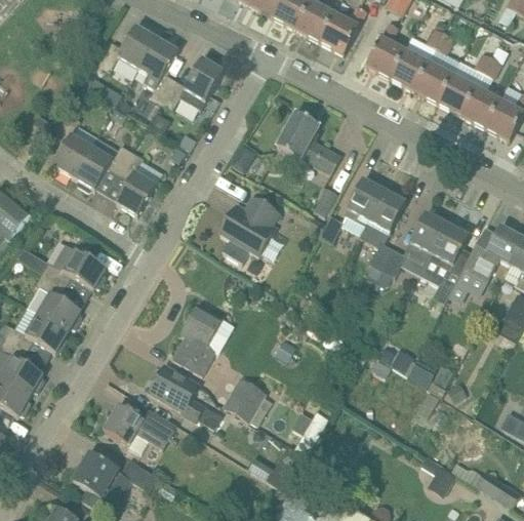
[(250,0),(247,5),(272,17),(280,0),(250,0)]
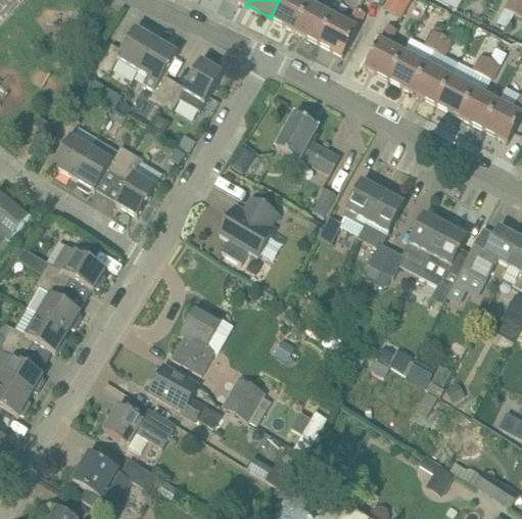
[(279,0),(271,17),(294,31),(310,2),(311,0),(279,0)]
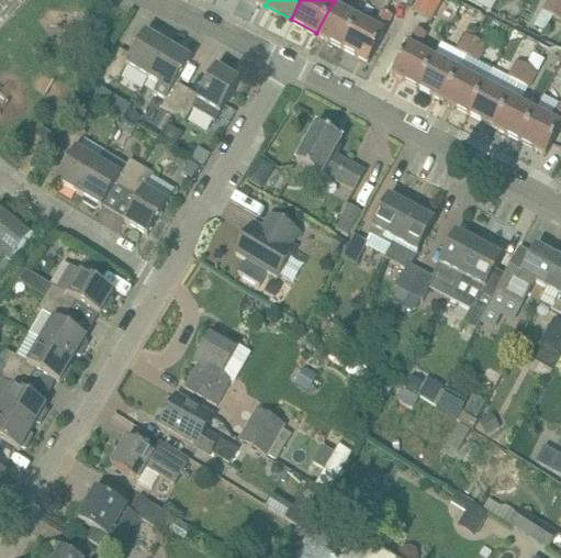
[(415,0),(411,9),(430,19),(440,0),(415,0)]
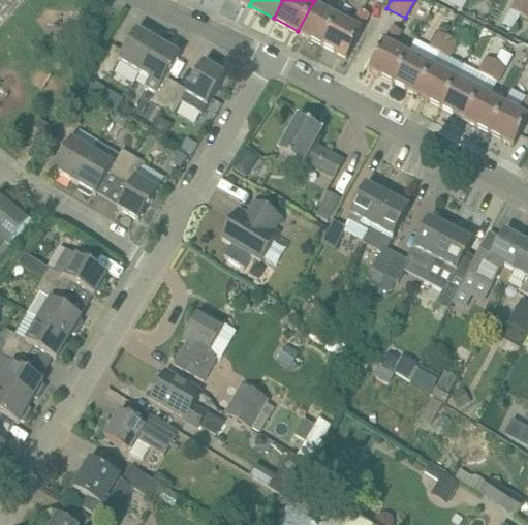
[(445,0),(461,8),(466,0),(445,0)]
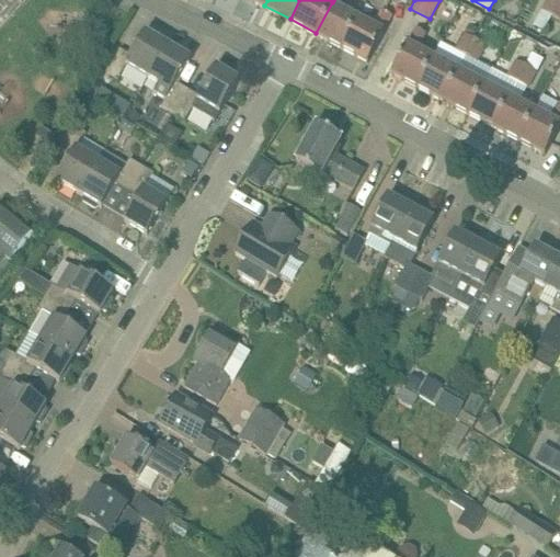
[(544,0),(540,7),(551,13),(557,0),(544,0)]
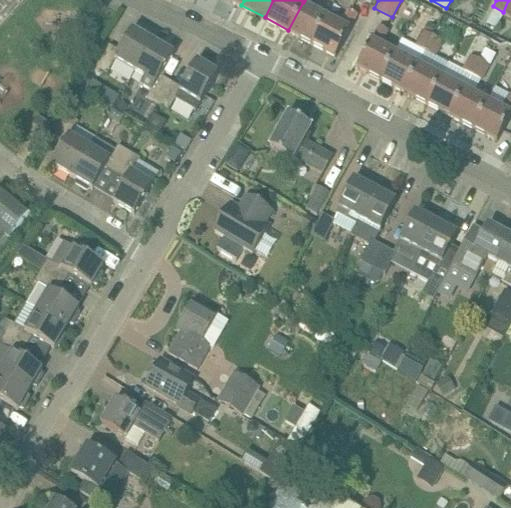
[(288,30),(311,42),(326,14),(303,2),(288,30)]
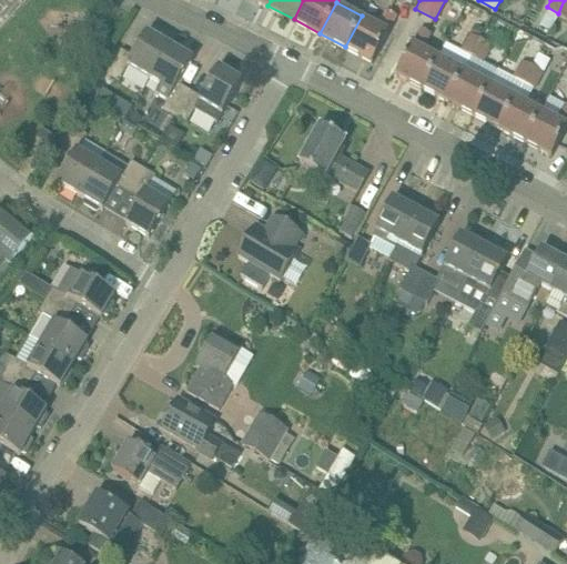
[(549,29),(558,13),(547,7),(538,22),(549,29)]
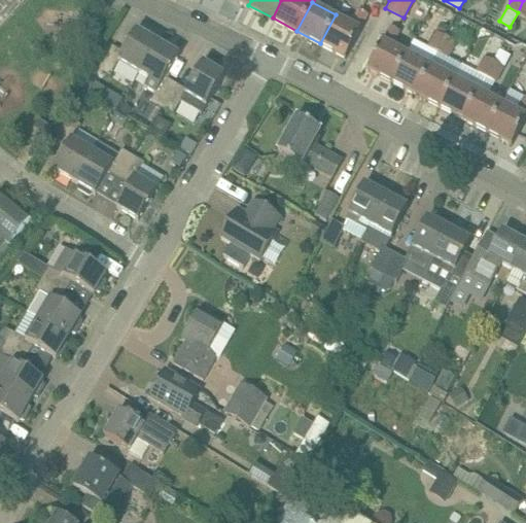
[(350,23),(336,14),(320,43),(345,56),(367,12),(358,7),(350,23)]
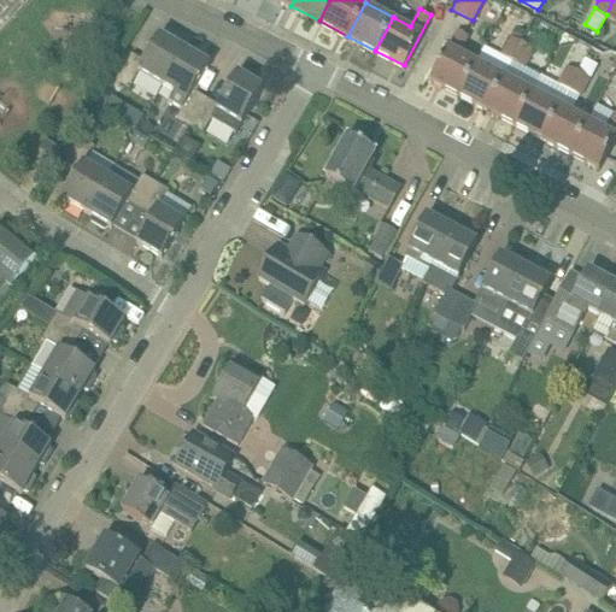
[(515,24),(511,34),(522,40),(527,30),(515,24)]
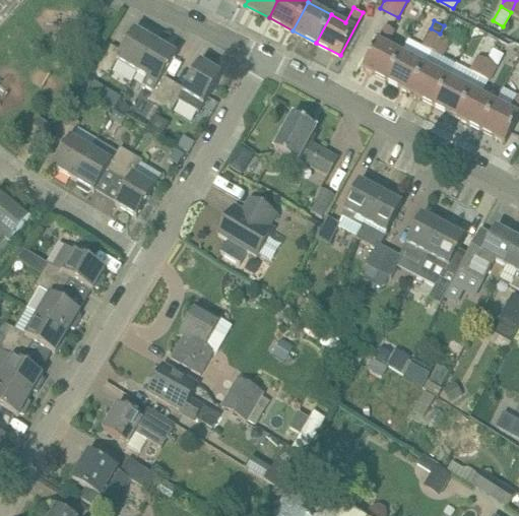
[(362,66),(386,78),(400,50),(386,43),(394,28),(384,23),(362,66)]
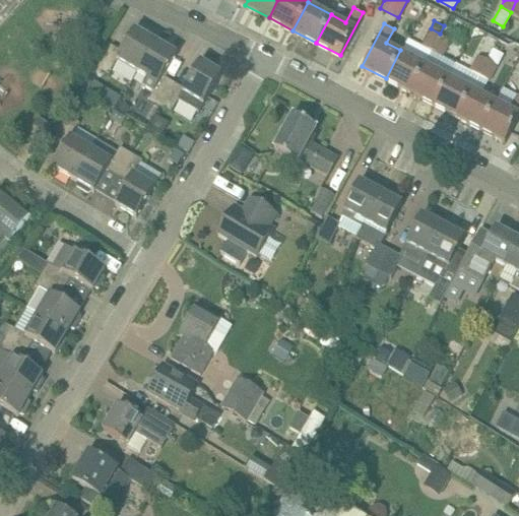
[(137,70),(154,40),(134,26),(121,49),(110,43),(96,65),(108,72),(117,58),(137,70)]
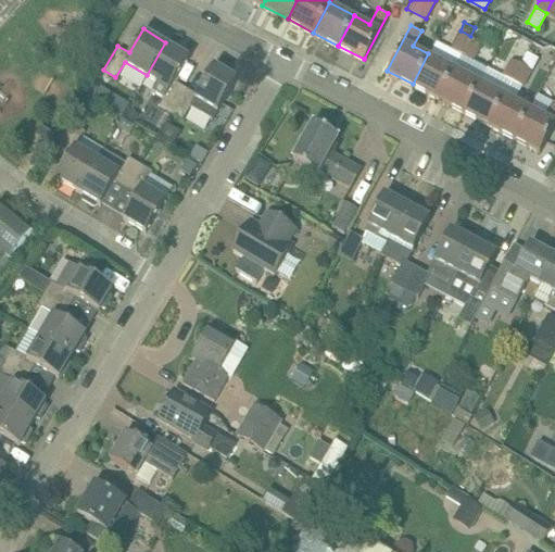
[(451,46),(462,51),(470,36),(461,30),(458,29),(451,46)]
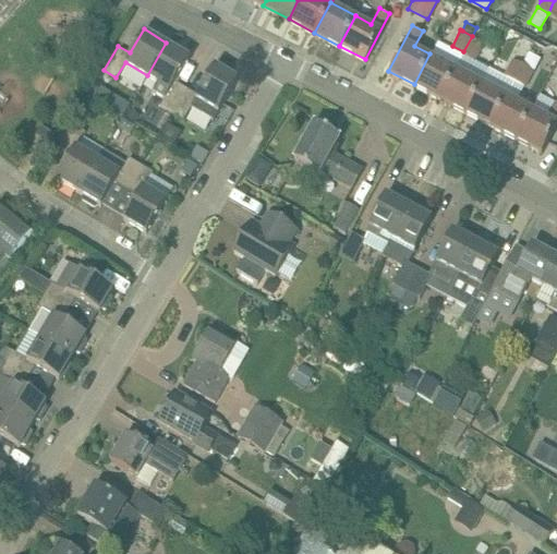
[(472,36),(463,51),(474,58),(483,41),(472,36)]
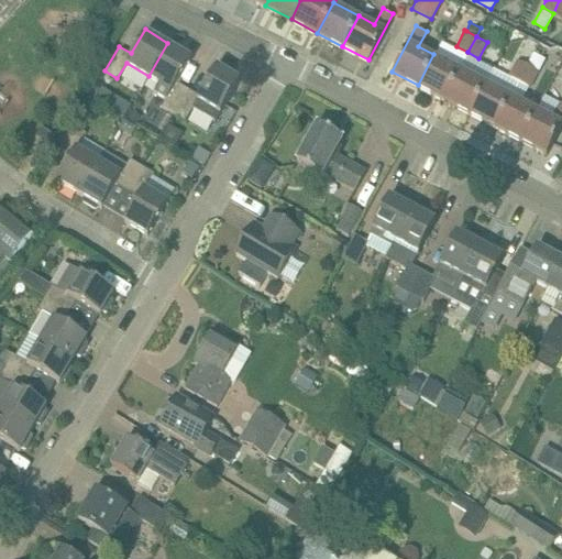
[(162,105),(173,111),(187,87),(176,80),(190,56),(167,43),(149,76),(158,81),(153,91),(165,99),(162,105)]
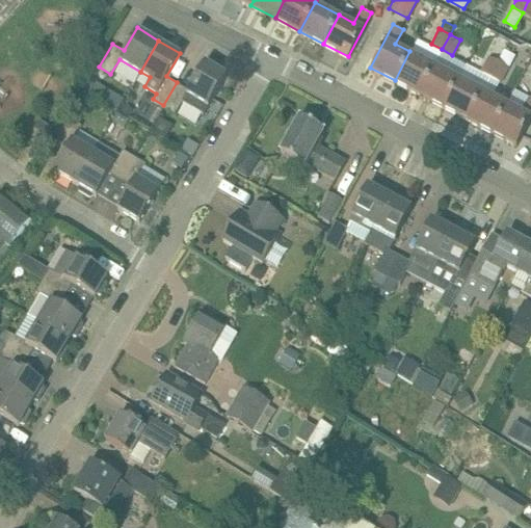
[(498,59),(508,64),(514,53),(504,48),(498,59)]
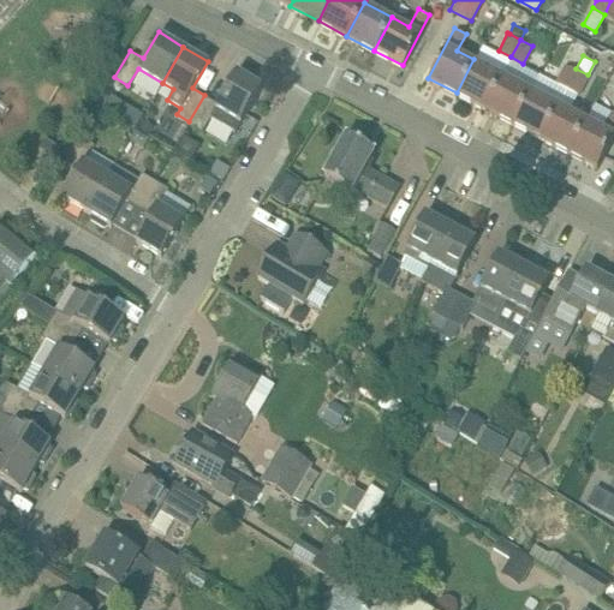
[(457,93),(484,108),(502,75),(474,59),(457,93)]
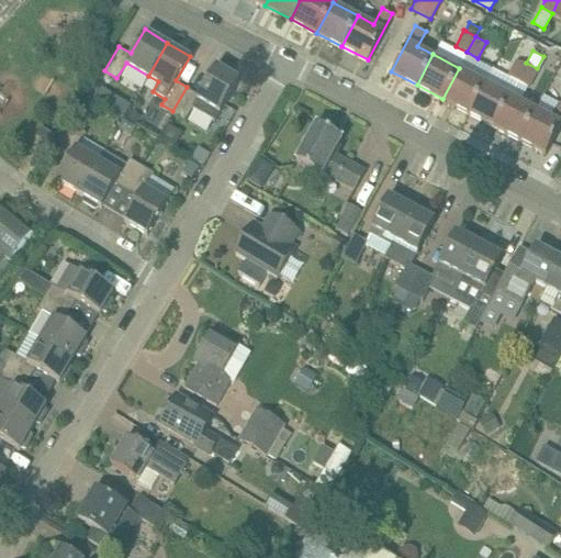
[(506,74),(517,79),(526,63),(515,56),(506,74)]
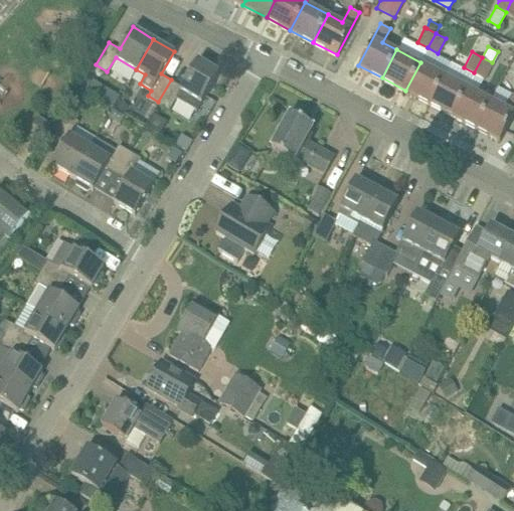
[(492,62),(482,57),(474,72),(484,77),(492,62)]
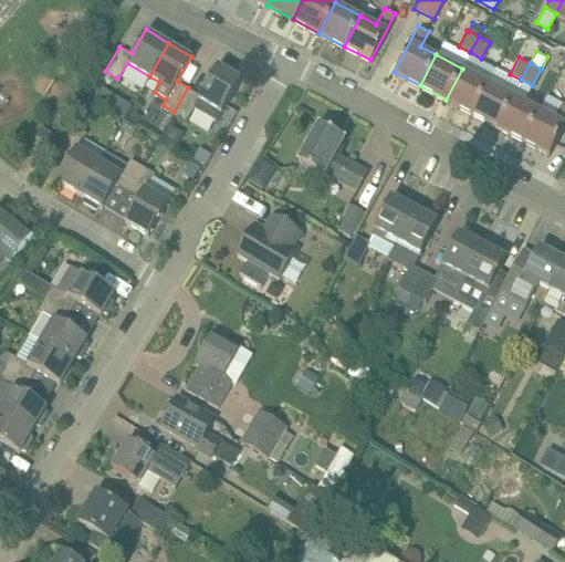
[(199,94),(188,87),(174,112),(177,113),(186,118),(194,105),(216,118),(221,111),(240,77),(217,64),(199,94)]
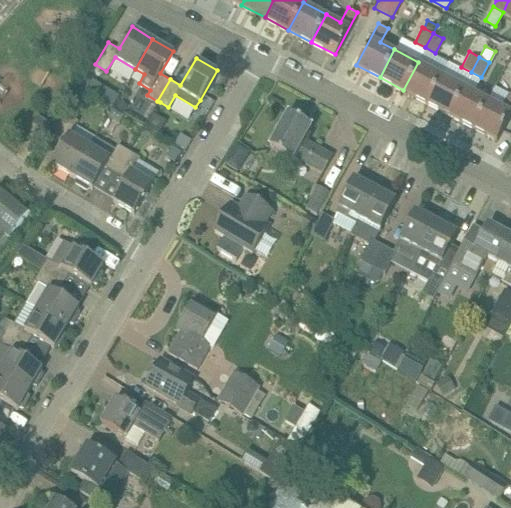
[(403,90),(426,102),(441,74),(418,62),(403,90)]
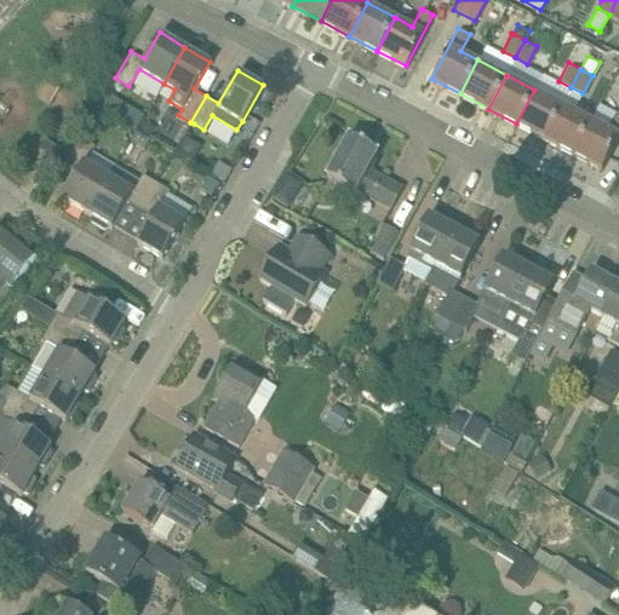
[(516,124),(545,138),(562,104),(534,90),(516,124)]
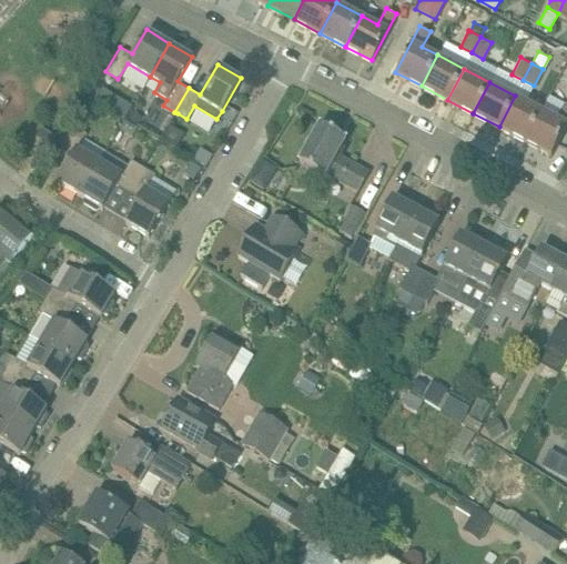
[(99,88),(91,83),(85,93),(93,98),(99,88)]
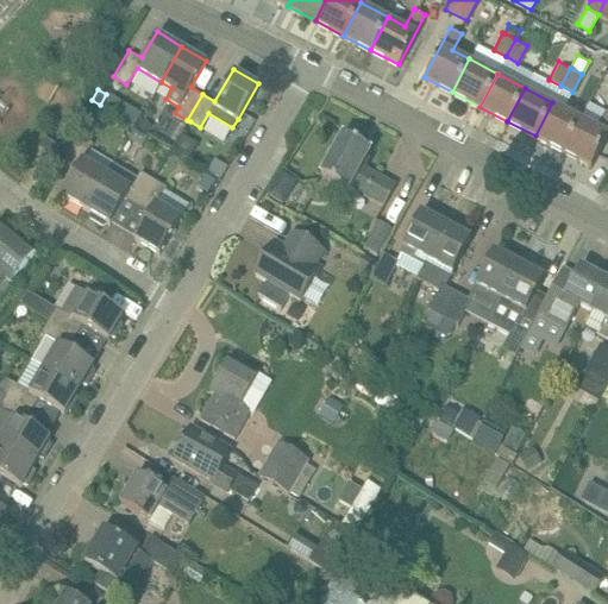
[(536,136),(563,150),(581,117),(552,102),(536,136)]
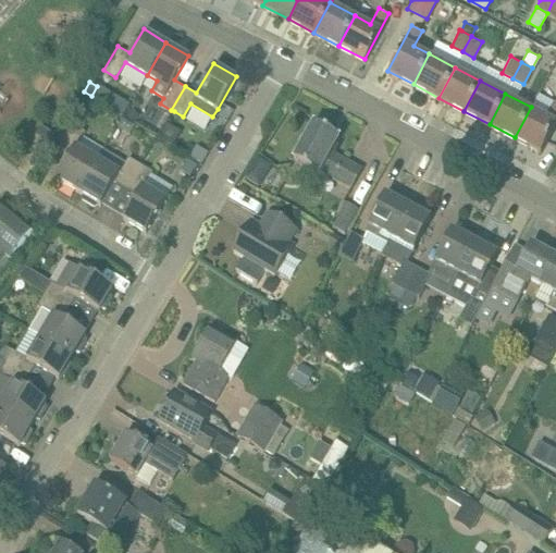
[(88,95),(82,106),(94,112),(99,101),(88,95)]
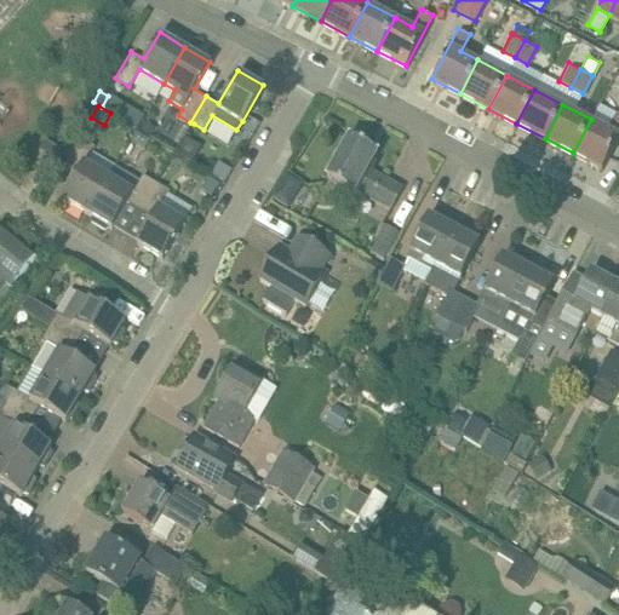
[(607,127),(591,119),(573,153),(602,167),(618,133),(618,111),(615,110),(607,127)]
